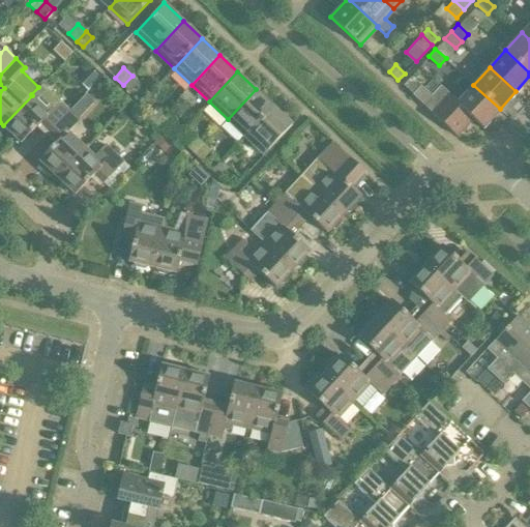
[(139,81),(133,76),(123,85),(129,91),(139,81)]
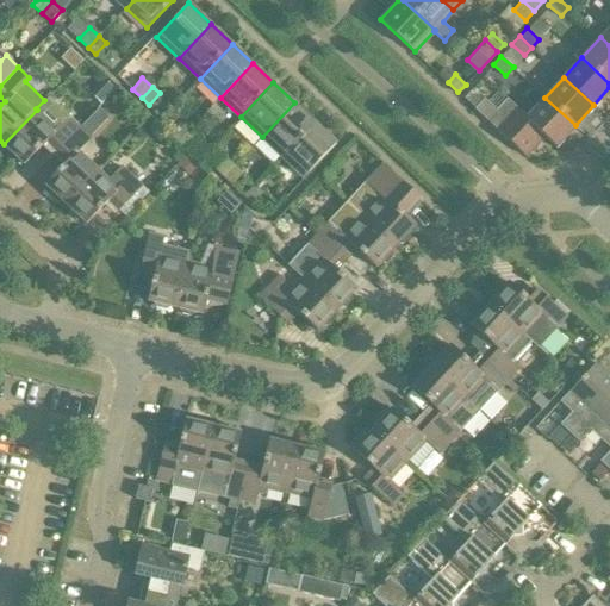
[(497,108),(484,97),(474,107),(526,155),(539,141),(536,138),(541,132),(526,118),(528,116),(508,97),(497,108)]
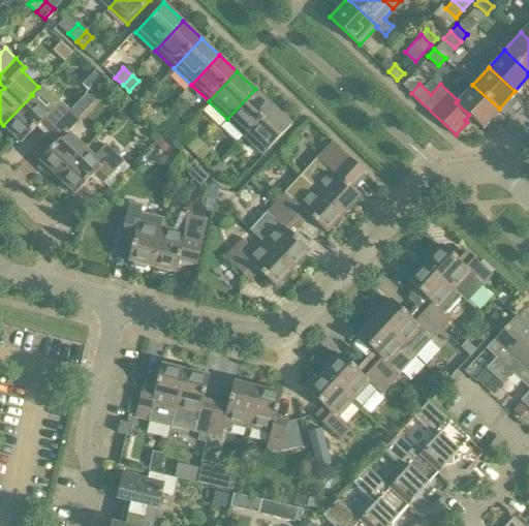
[(472,85),(458,100),(456,102),(469,115),(481,127),(499,109),(472,85)]
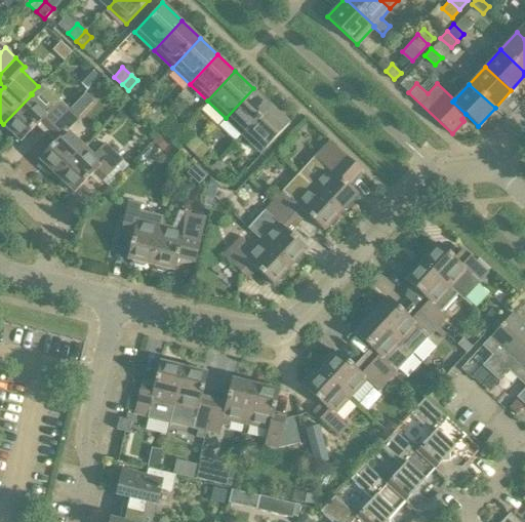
[(271,106),(253,88),(226,118),(243,134),(271,106)]
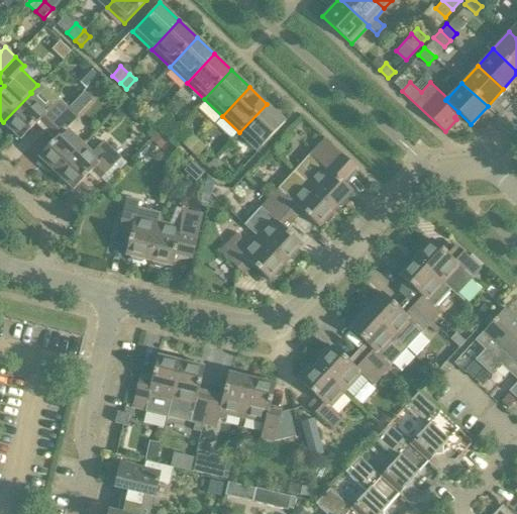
[(39,101),(31,93),(3,122),(5,124),(5,129),(11,134),(16,134),(20,138),(38,119),(48,128),(68,107),(49,90),(39,101)]
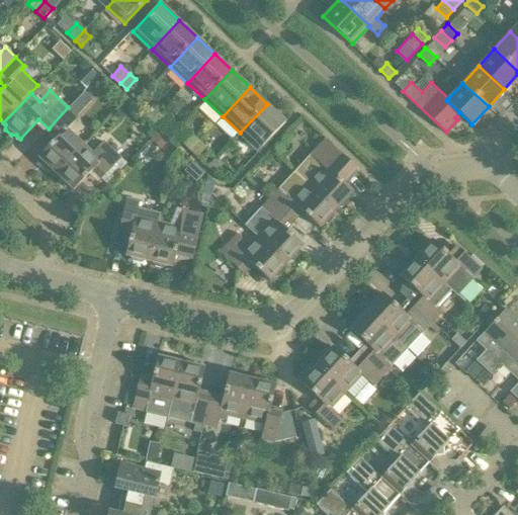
[(83,91),(76,98),(85,106),(92,99),(83,91)]
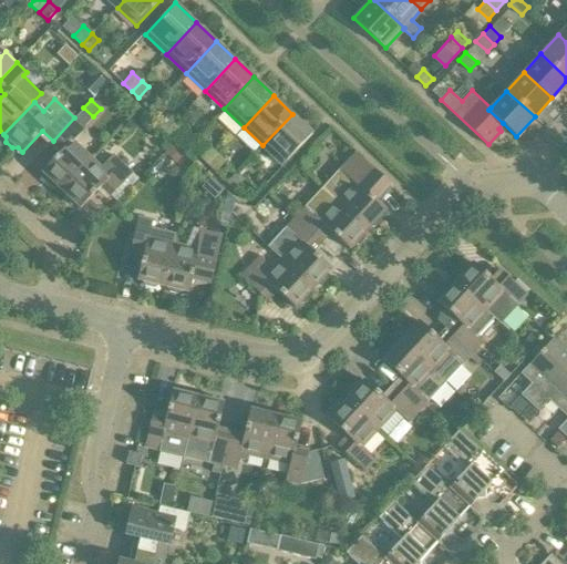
[(169,130),(176,121),(167,113),(160,121),(169,130)]
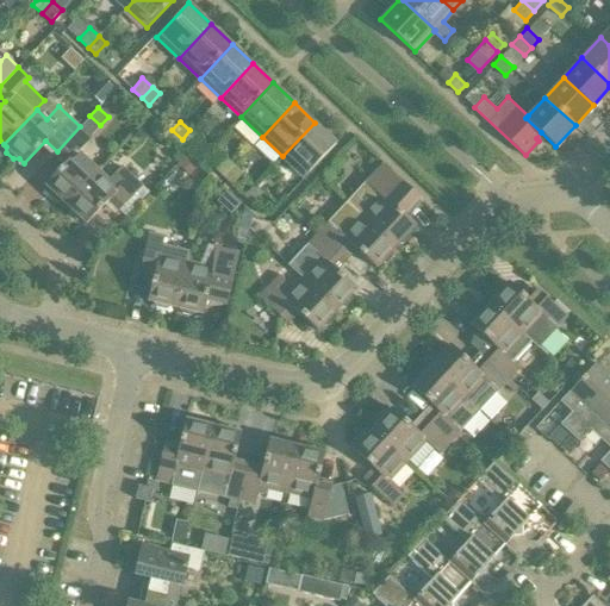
[(315,123),(282,156),(304,176),(336,142),(315,123)]
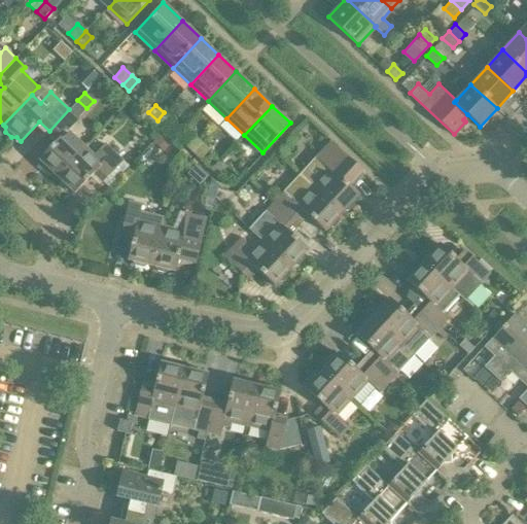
[(69,109),(49,131),(58,138),(39,159),(43,162),(43,167),(49,173),(55,173),(57,175),(85,145),(68,130),(79,118),(69,109)]
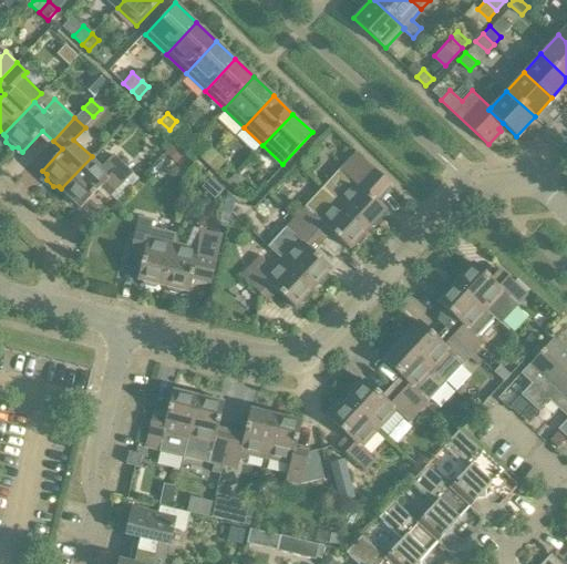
[(176,121),(169,130),(175,135),(183,126),(176,121)]
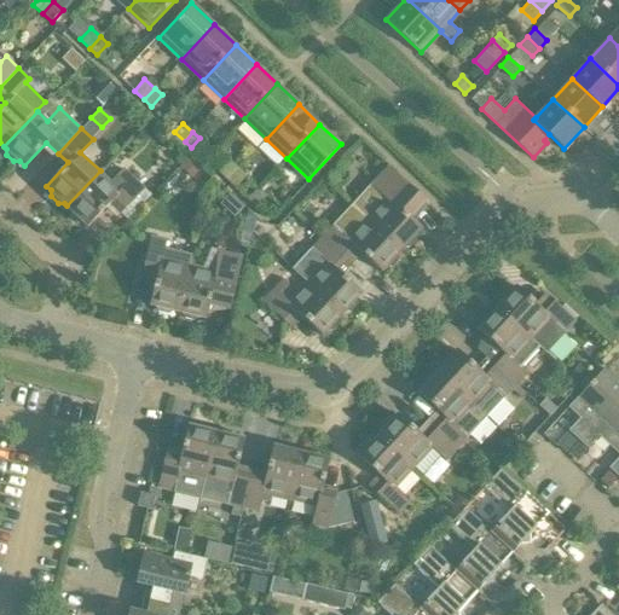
[(191,155),(181,164),(187,170),(192,175),(202,166),(196,161),(191,155)]
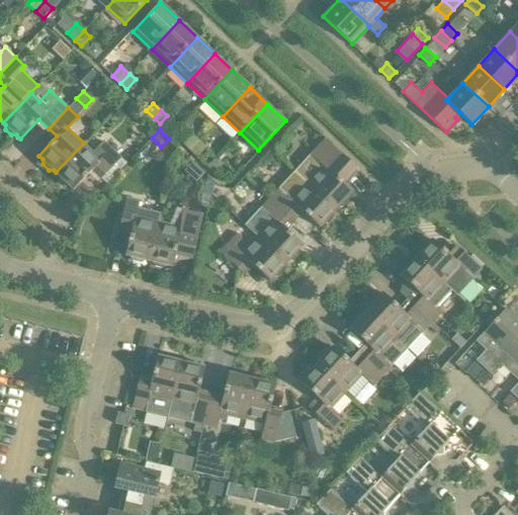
[(190,150),(199,141),(191,133),(183,143),(190,150)]
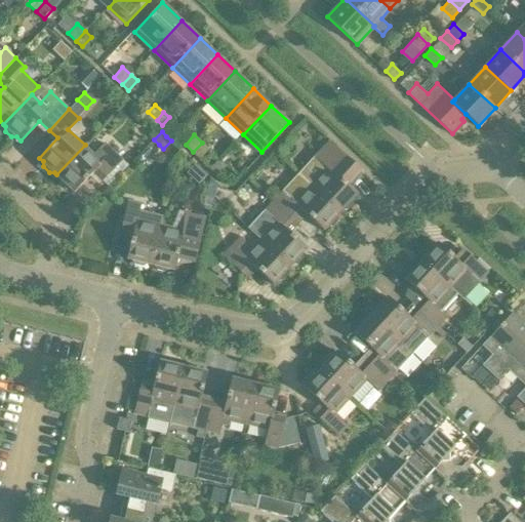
[(307,163),(298,172),(340,211),(342,208),(348,208),(353,202),(353,197),(357,193),(350,187),(364,171),(329,138),(307,163)]
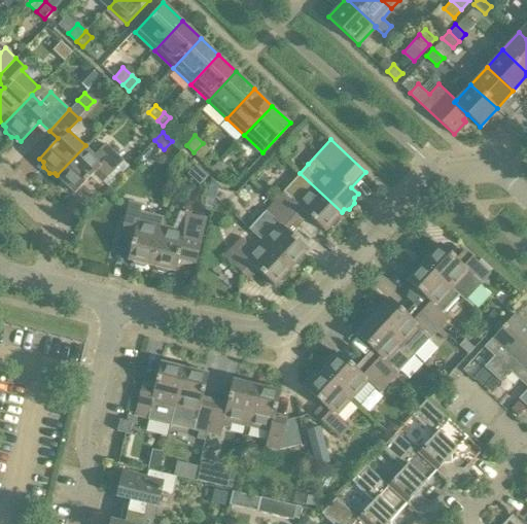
[(94,153),(85,145),(57,175),(59,177),(59,182),(65,188),(70,188),(74,193),(94,172),(103,181),(113,170),(123,160),(105,142),(94,153)]
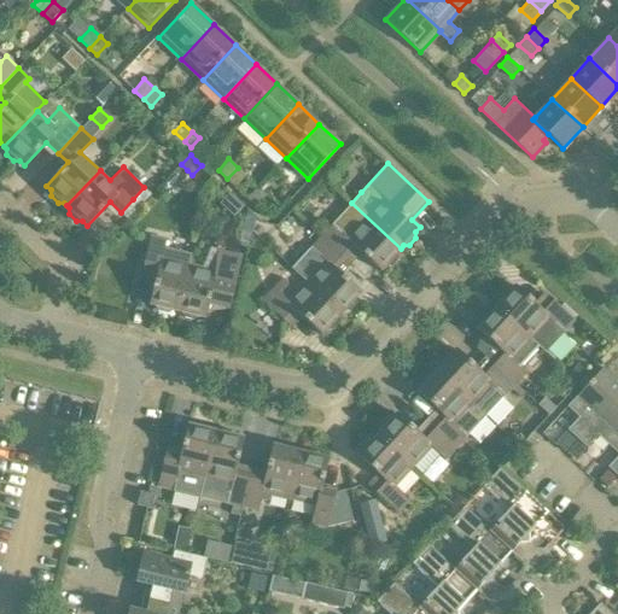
[(238,168),(227,179),(235,186),(246,174),(238,168)]
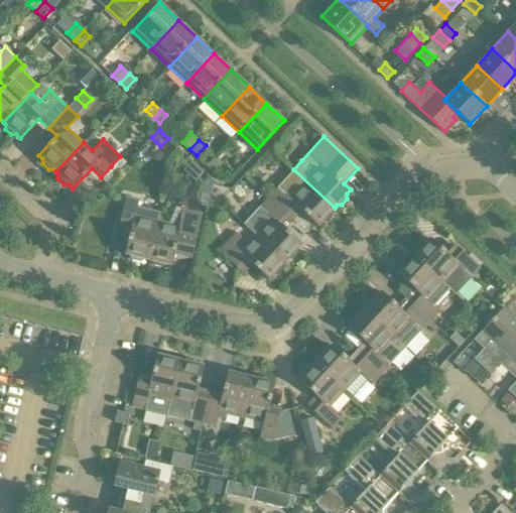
[(215,155),(206,164),(214,172),(223,162),(215,155)]
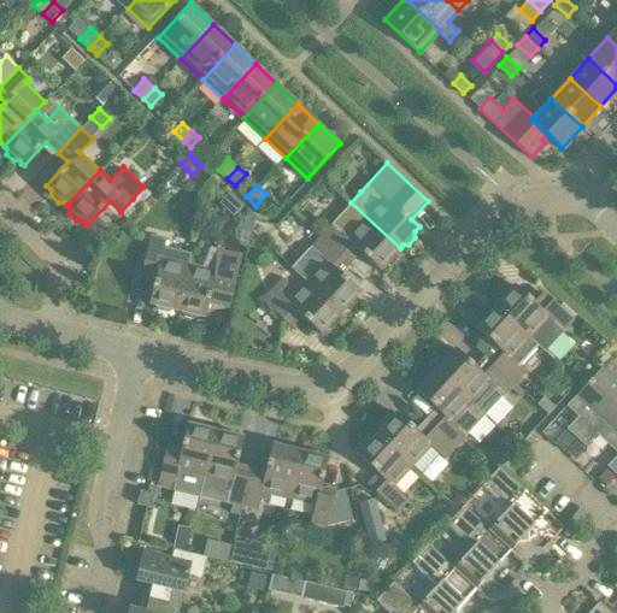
[(133,199),(122,211),(129,217),(152,194),(144,187),(133,199)]
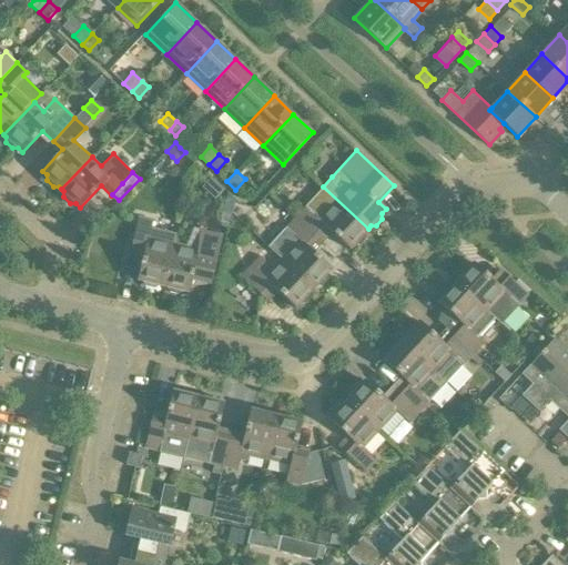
[(323,187),(306,205),(296,217),(320,238),(328,228),(350,248),(354,243),(359,243),(366,236),(365,231),(368,229),(323,187)]
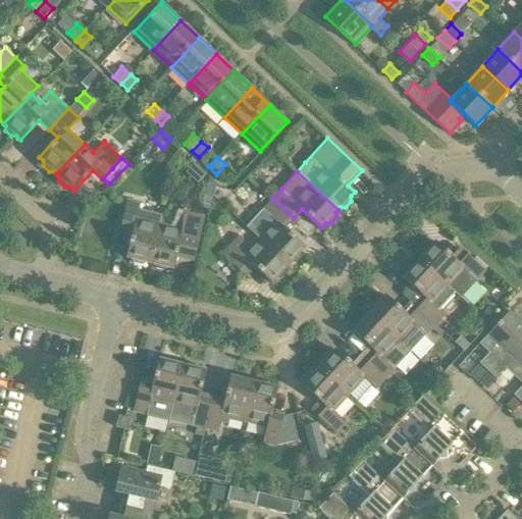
[(162,213),(140,208),(141,202),(127,198),(120,226),(133,229),(126,256),(132,257),(134,262),(142,264),(147,261),(151,262),(161,222),(160,222),(162,213)]
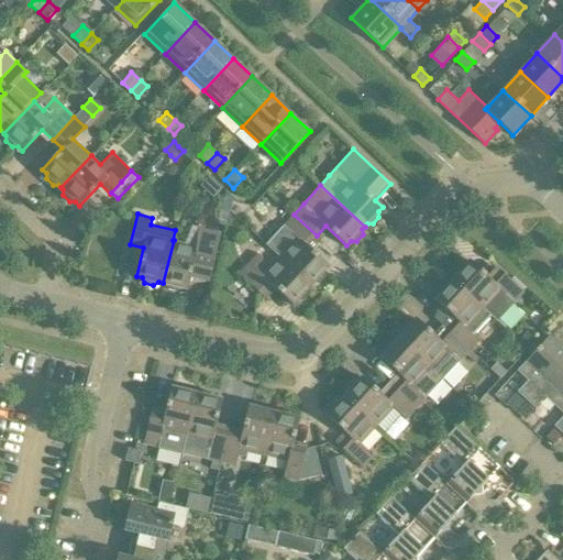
[(295,237),(278,255),(310,285),(313,282),(319,282),(324,275),(324,270),(329,265),(307,245),(317,235),(294,215),(283,226),(295,237)]
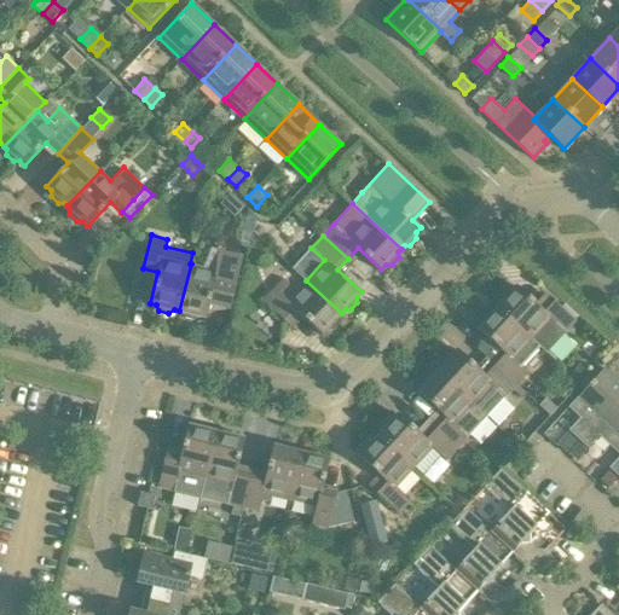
[(203,267),(191,264),(179,311),(181,312),(185,317),(195,319),(200,315),(206,317),(208,309),(223,313),(227,289),(236,255),(210,249),(203,267)]
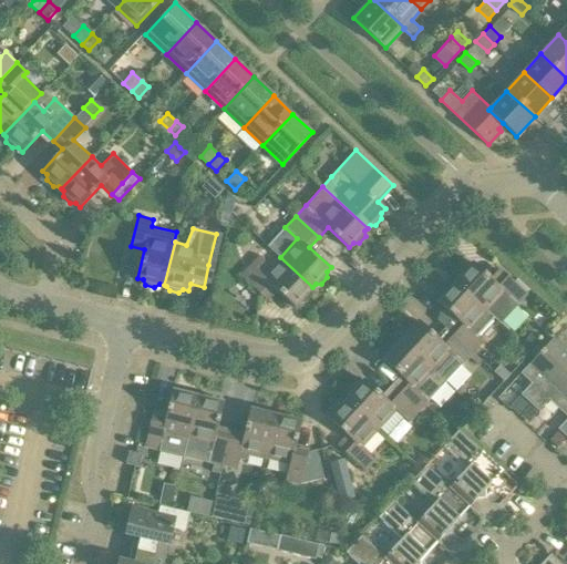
[(312,287),(280,257),(271,266),(259,255),(240,275),(264,297),(274,286),(295,306),(299,303),(305,301),(311,295),(310,289),(312,287)]
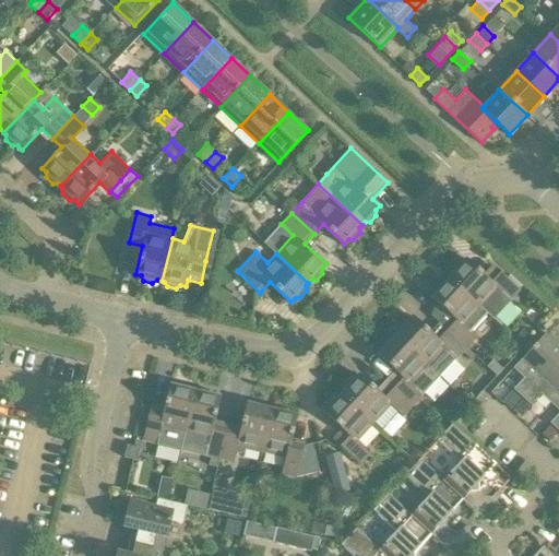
[(451,273),(448,276),(479,306),(497,288),(509,299),(520,288),(497,267),(487,278),(465,257),(462,261),(456,262),(450,268),(451,273)]
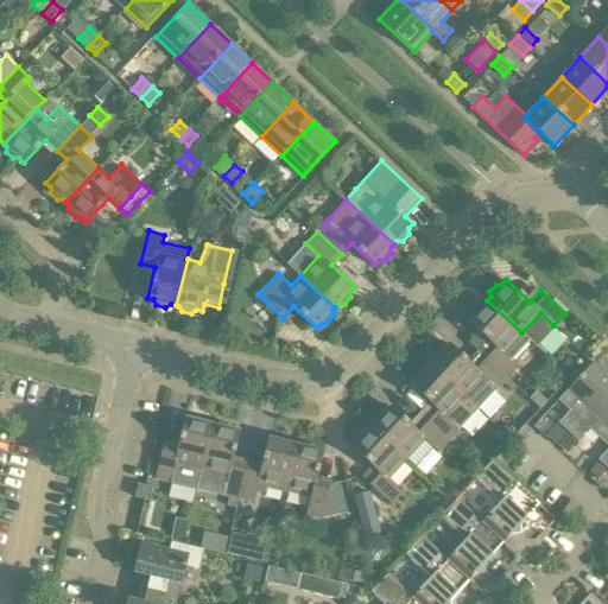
[(521,332),(487,300),(485,303),(479,303),(473,310),(473,316),(468,320),(492,342),(482,353),(507,376),(518,364),(504,353),(521,332)]
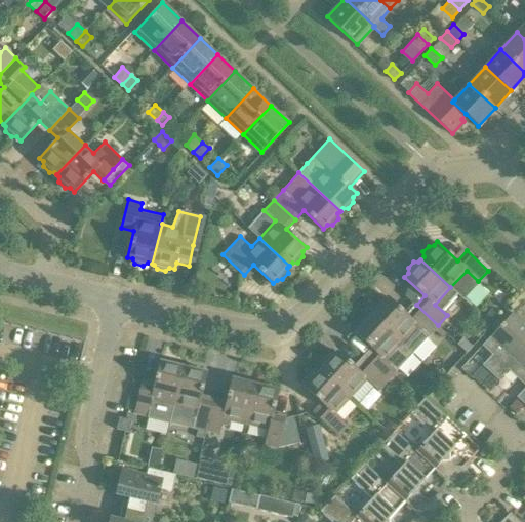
[(373,311),(370,314),(412,352),(438,325),(416,305),(407,314),(388,295),(384,299),(378,299),(372,306),(373,311)]
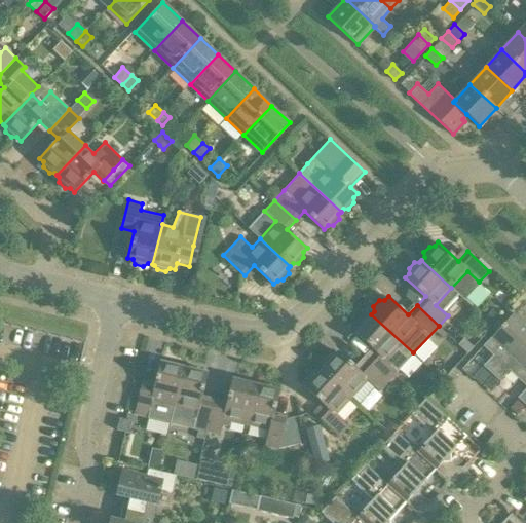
[(484,318),(492,325),(500,316),(492,308),(484,318)]
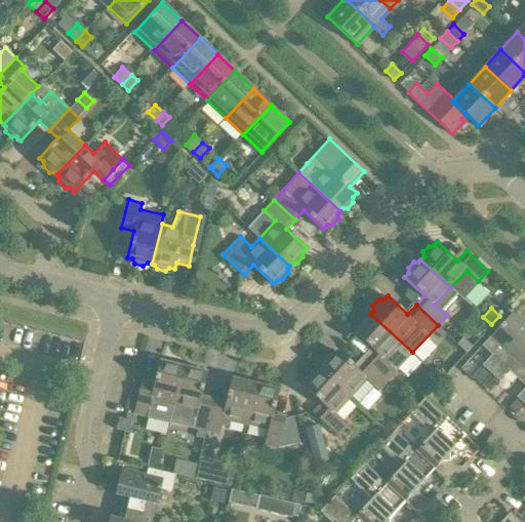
[(490,371),(524,332),(524,322),(513,311),(482,345),(492,354),(482,364),(490,371)]
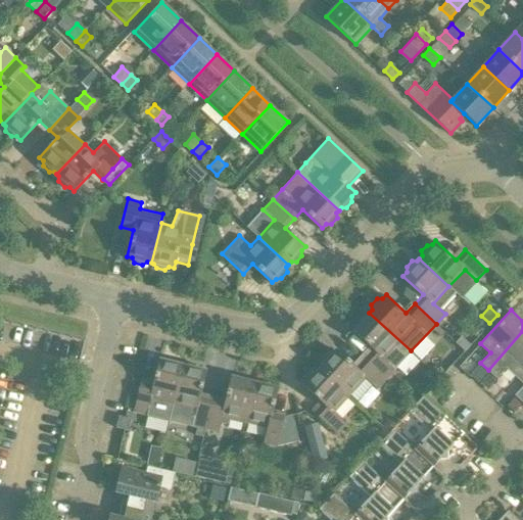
[(411,350),(369,313),(367,315),(362,315),(357,321),(357,326),(352,330),(373,348),(365,358),(386,378),(411,350)]
